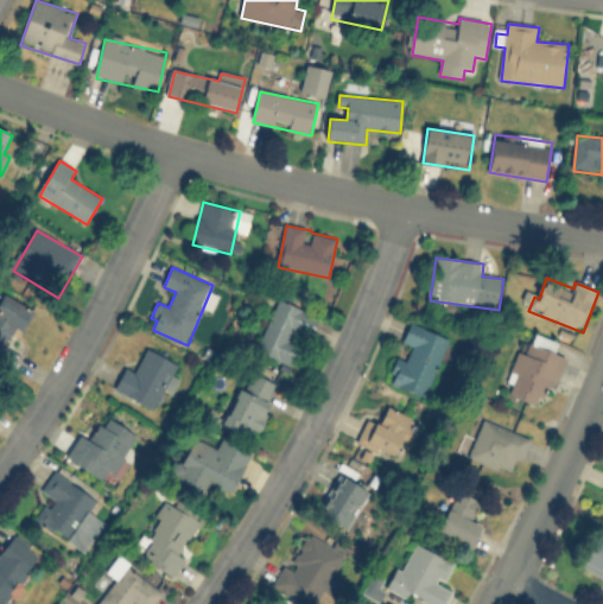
[(37,311),(1,293),(0,296),(0,355),(13,329),(25,335),(37,311)]
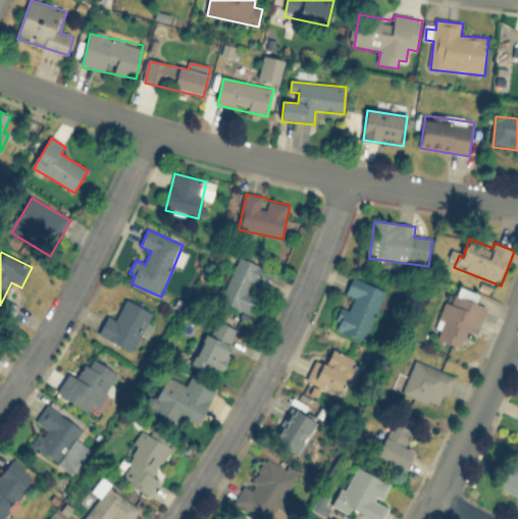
[(275,272),(240,258),(221,303),(251,315),(261,291),(266,293),(275,272)]
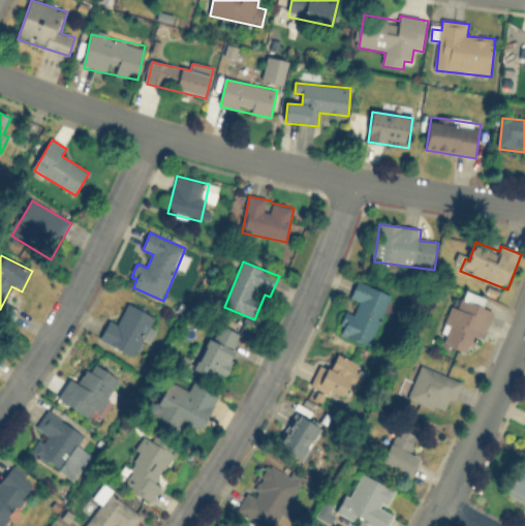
[(347,313),(339,336),(372,348),(393,296),(359,282),(352,299),(361,303),(356,316),(347,313)]
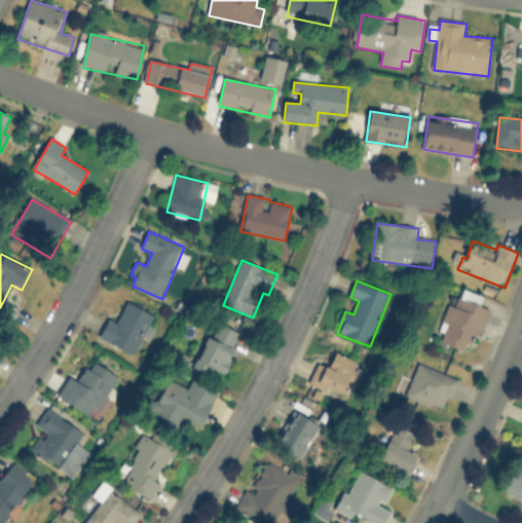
[(484,298),(463,291),(458,308),(450,305),(437,342),(473,355),(489,310),(481,307),(484,298)]
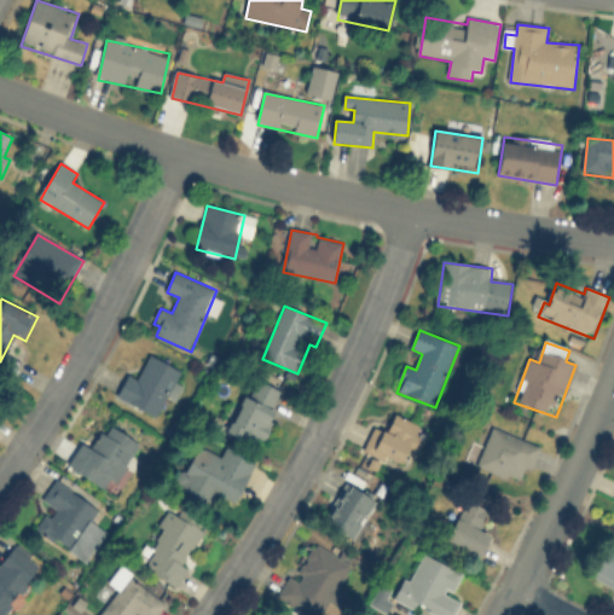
[(117,400),(157,419),(167,400),(175,405),(184,387),(178,383),(183,371),(151,357),(139,381),(128,375),(117,400)]
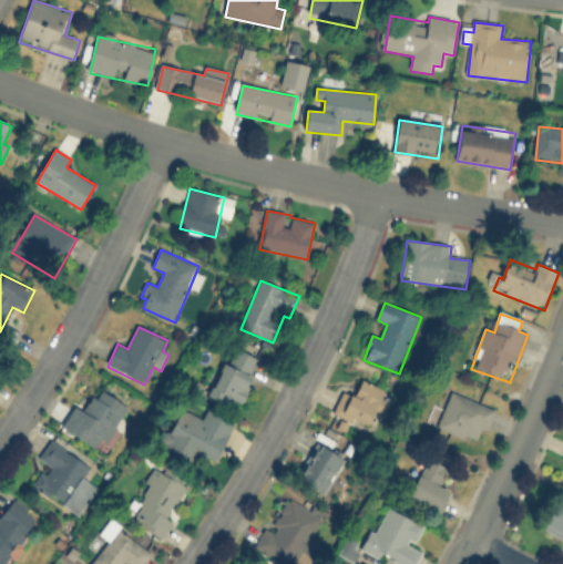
[(262,361),(233,348),(211,399),(239,411),(262,361)]
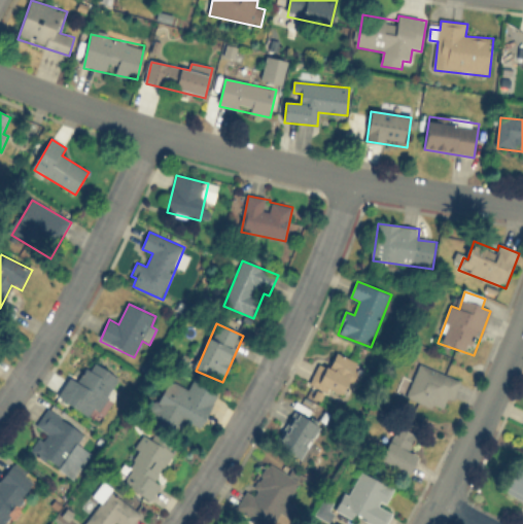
[(321,364),(312,384),(343,399),(359,364),(338,354),(330,369),(321,364)]
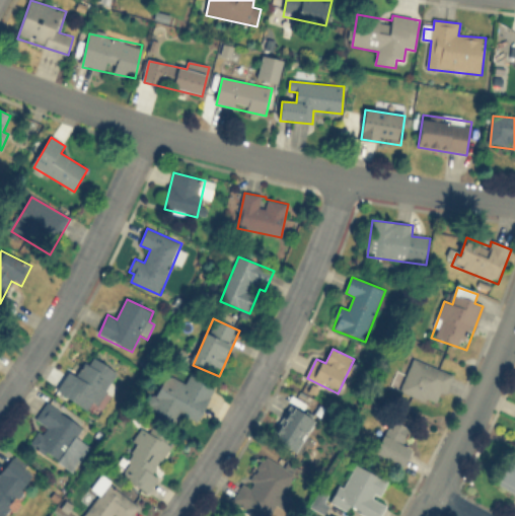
[(119,372),(91,357),(79,378),(69,372),(57,393),(94,415),(119,372)]
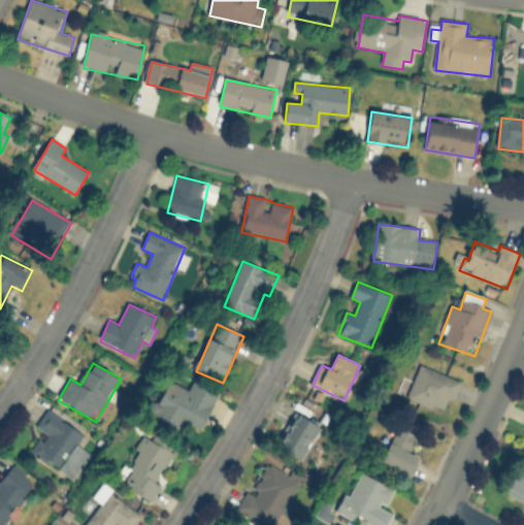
[(461,382),(422,365),(407,399),(448,415),(461,382)]
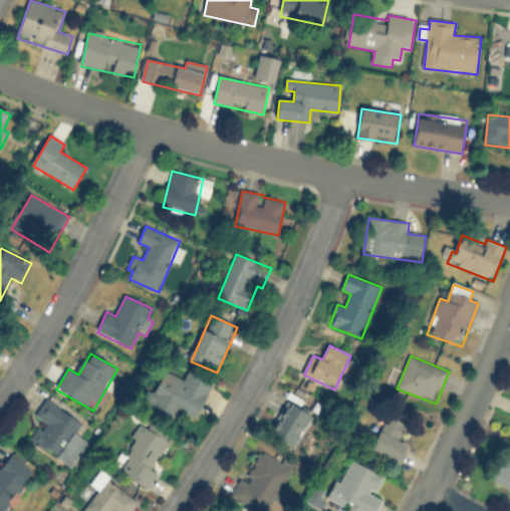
[(197,420),(214,385),(190,372),(186,381),(167,372),(149,410),(175,422),(180,412),(197,420)]
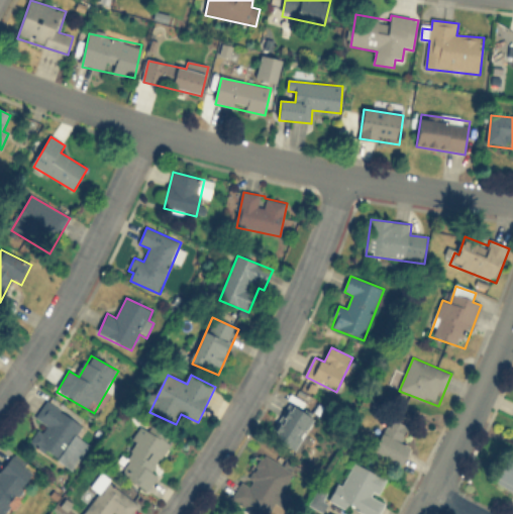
[(44,424),(30,445),(59,463),(83,425),(47,402),(36,419),(44,424)]
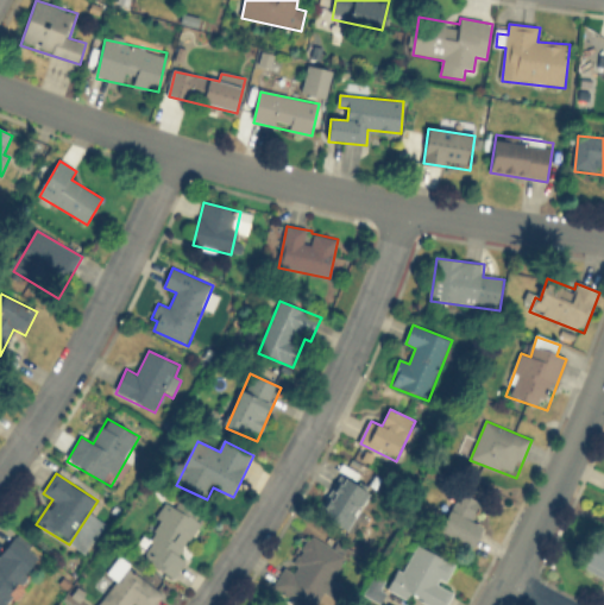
[(348,533),(371,493),(343,477),(320,516),(348,533)]
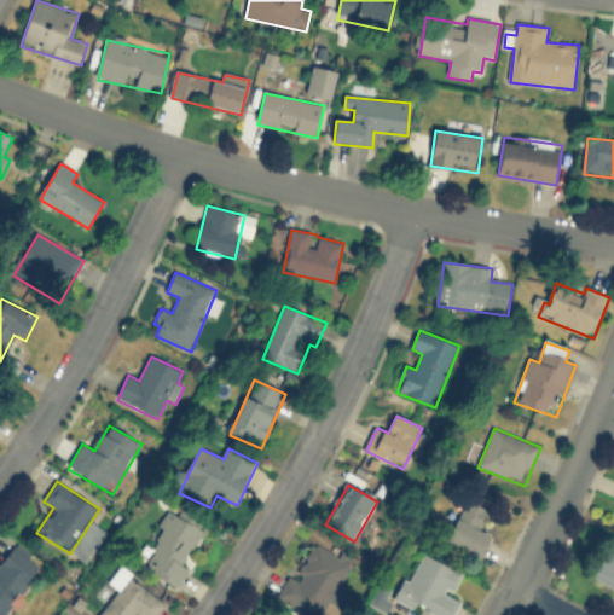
[(449,543),(481,557),(491,537),(481,532),(491,512),(468,502),(449,543)]
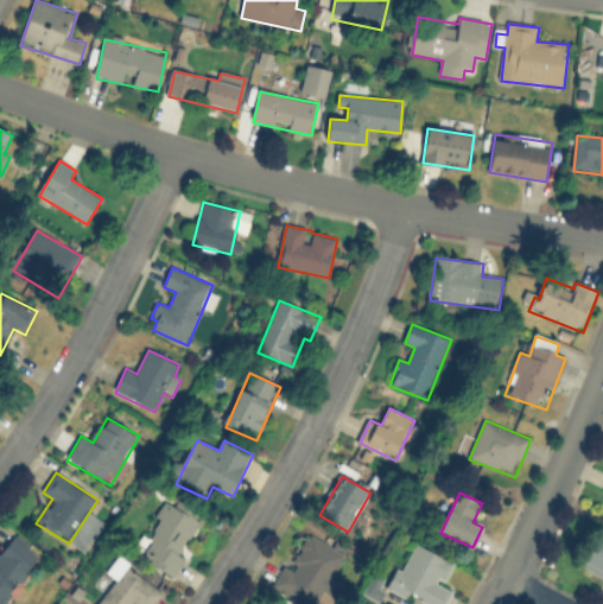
[(141,559),(172,577),(204,525),(166,502),(156,519),(163,523),(141,559)]
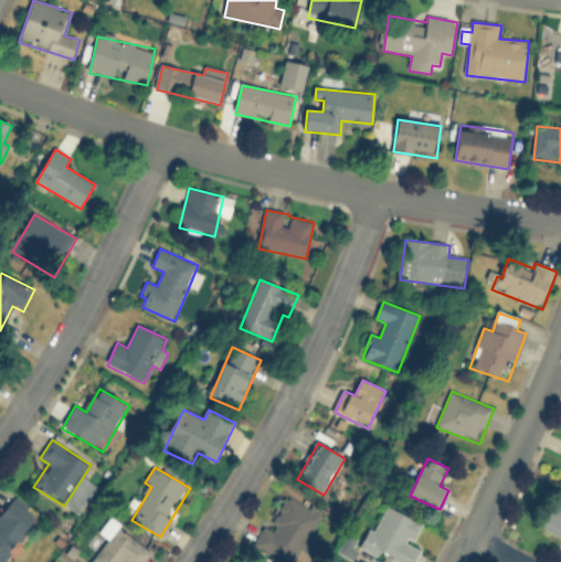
[(299,561),(324,518),(288,497),(270,530),(265,528),(254,548),(279,561),(299,561)]
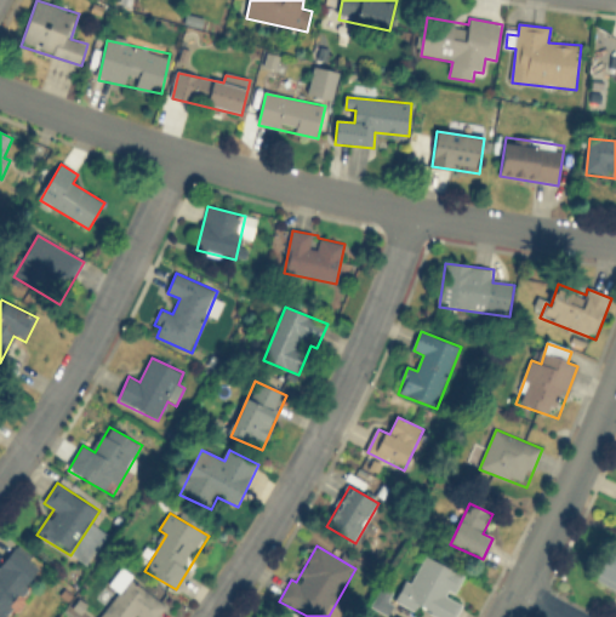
[(0,566),(0,616),(6,616),(44,571),(15,548),(0,566)]
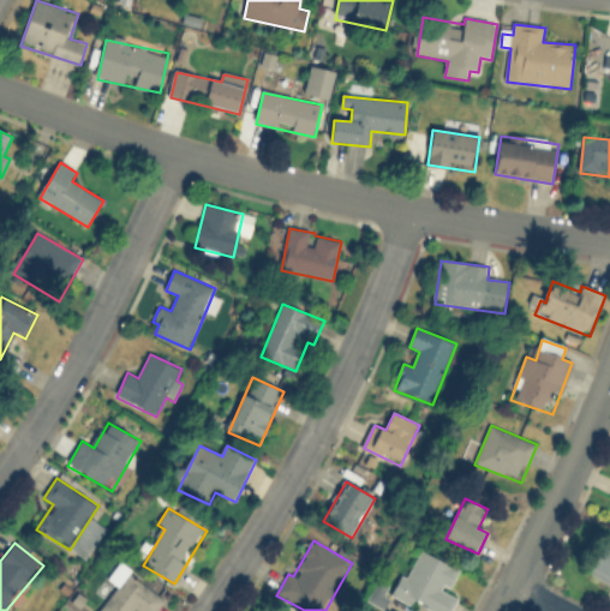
[(591,576),(609,583),(609,545),(605,544),(591,576)]
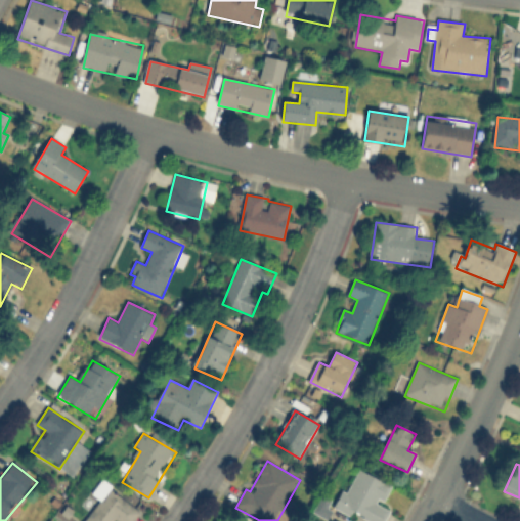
[(393,487),(360,470),(348,492),(344,490),(335,508),(360,520),(387,520),(392,512),(383,507),(393,487)]
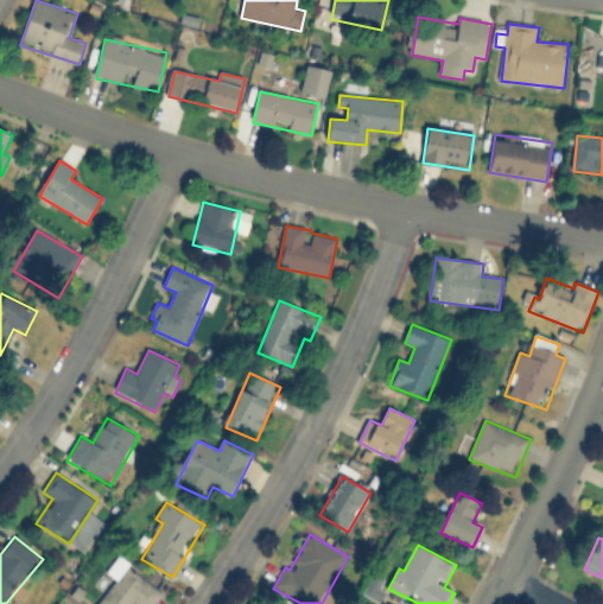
[(157,603),(165,592),(126,566),(100,603),(157,603)]
